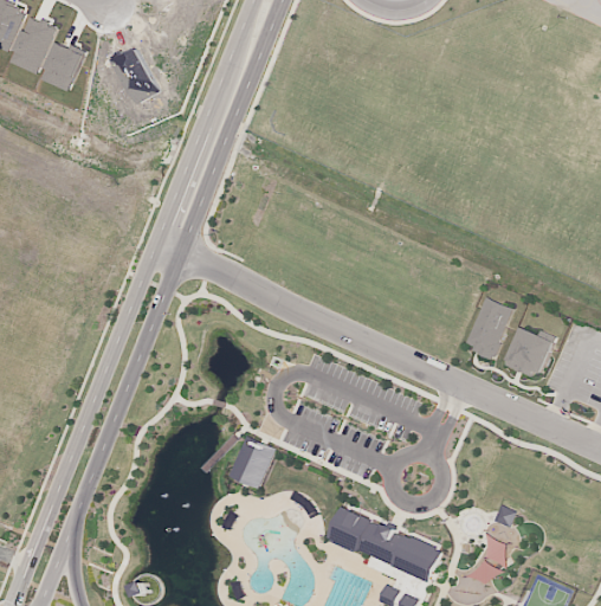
[(511,308),(483,297),(463,347),(490,359),(511,308)]
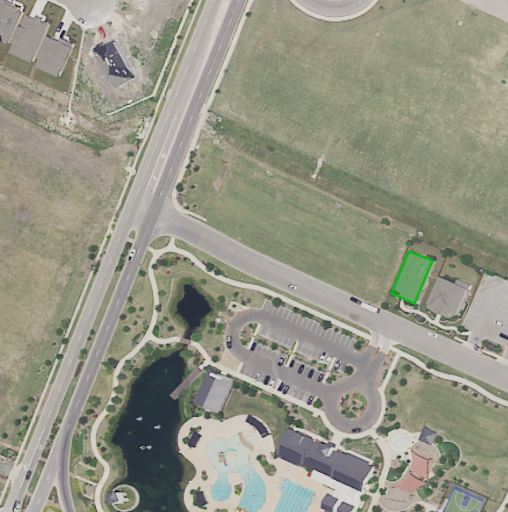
[(467,288),(438,276),(425,308),(454,320),(467,288)]
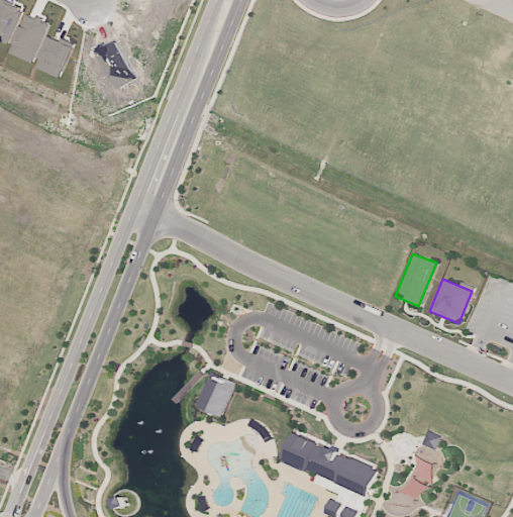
[(233,383),(207,373),(194,407),(220,417),(233,383)]
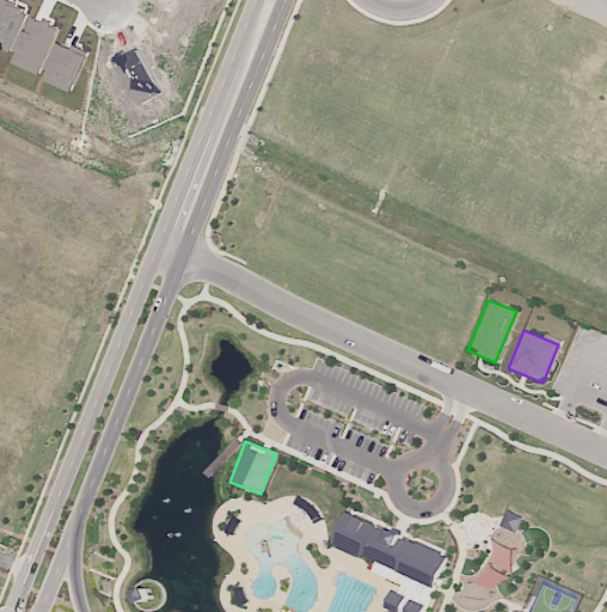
[(521,518),(506,509),(497,526),(513,534),(521,518)]
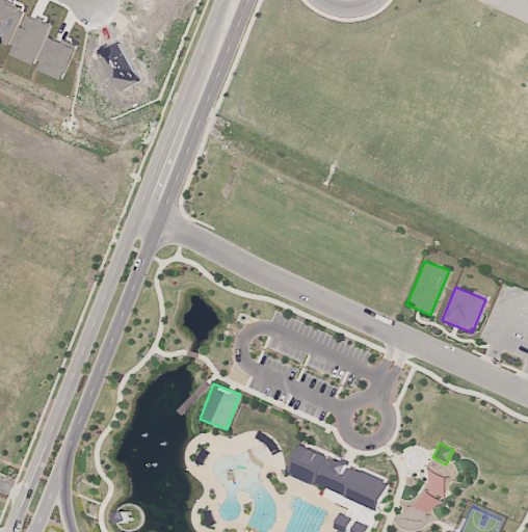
[(341,531),(368,531),(388,482),(297,446),(286,474),(325,489),(322,498),(345,506),(336,530),(341,531)]
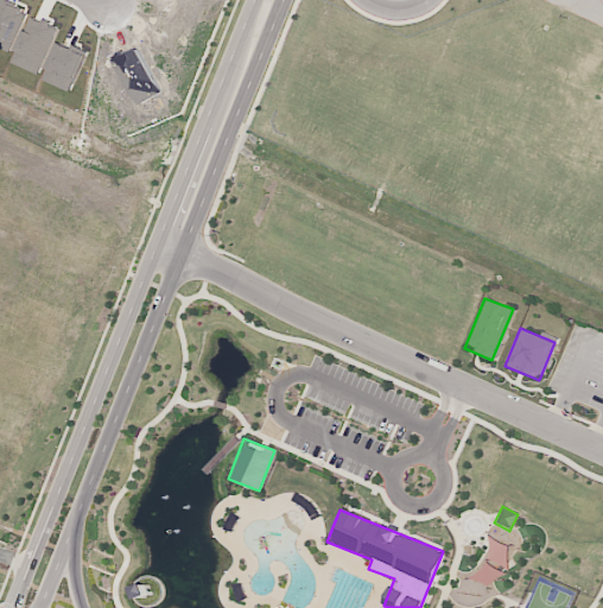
[(478,565),(471,563),(468,580),(499,588),(508,548),(505,546),(508,533),(488,527),(478,565)]
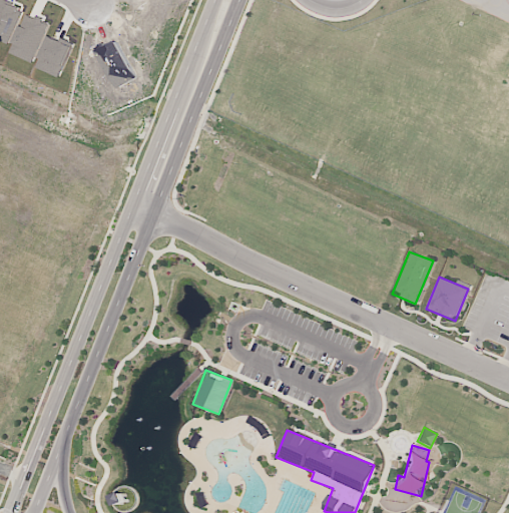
[(126,503),(125,493),(114,495),(116,505),(126,503)]
